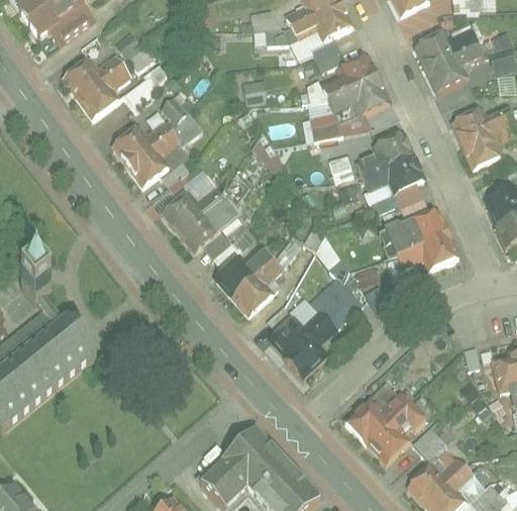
[(18,0),(15,2),(37,35),(91,0),(18,0)]
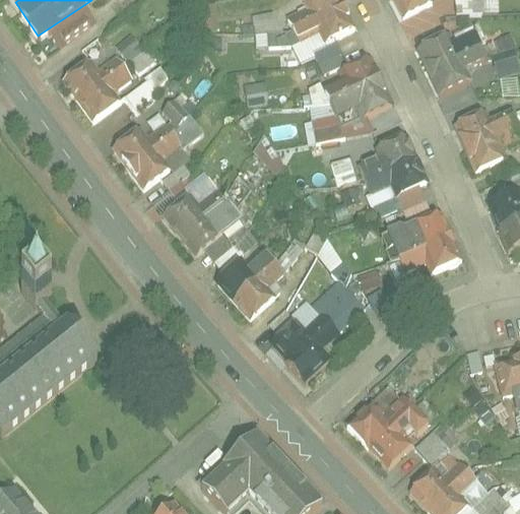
[(301,0),(306,9),(286,18),(296,37),(315,27),(322,43),(352,27),(338,0),(301,0)]
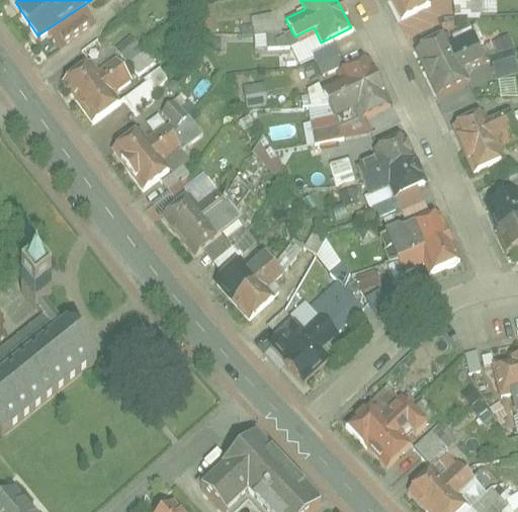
[(390,0),(400,20),(431,5),(429,0),(390,0)]
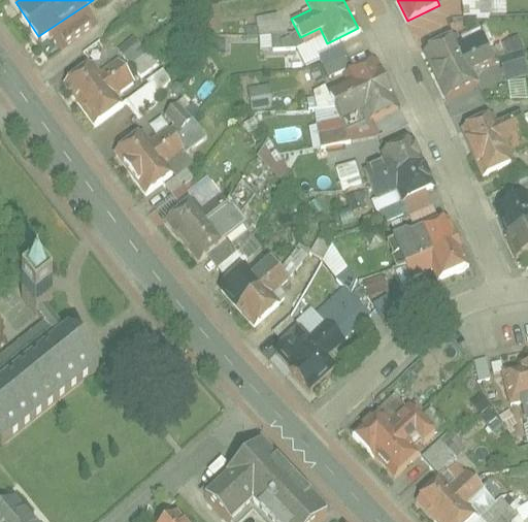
[(460,0),(461,13),(504,11),(503,0),(460,0)]
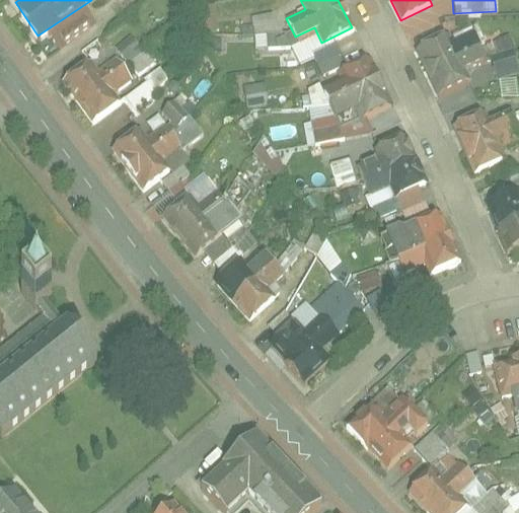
[(213,3),(197,5),(199,27),(216,26),(213,3)]
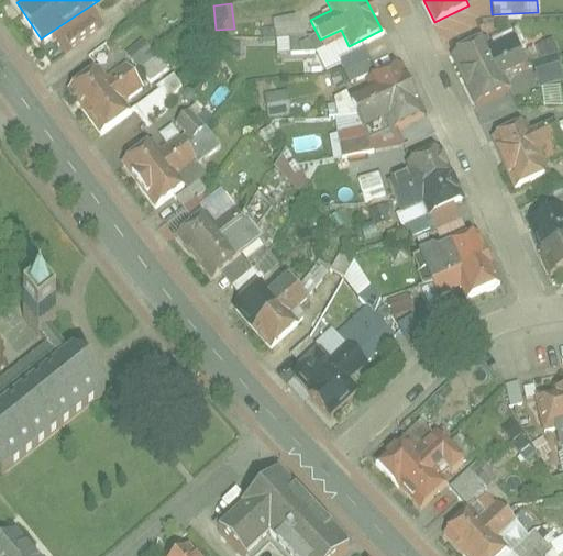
[(142,34),(124,49),(148,79),(167,64),(142,34)]
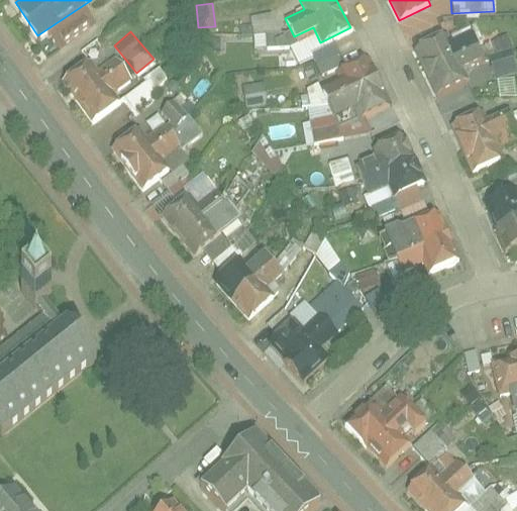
[(415,43),(436,96),(471,82),(464,68),(482,61),(470,32),(450,40),(447,31),(415,43)]
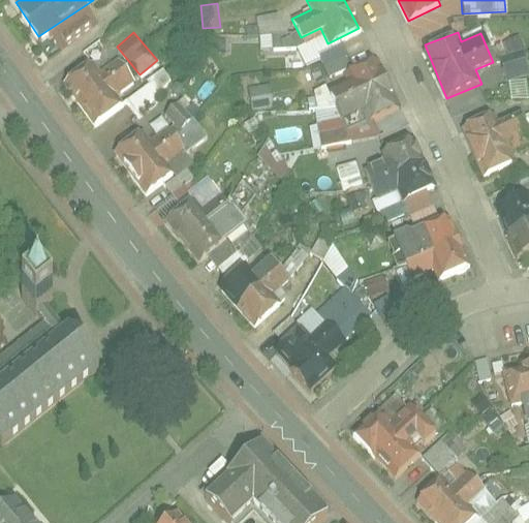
[(505,50),(524,44),(520,33),(502,39),(505,50)]
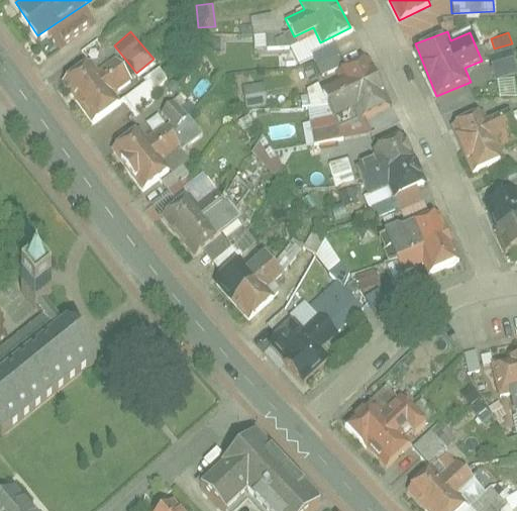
[(487,63),(511,59),(509,46),(485,52),(487,63)]
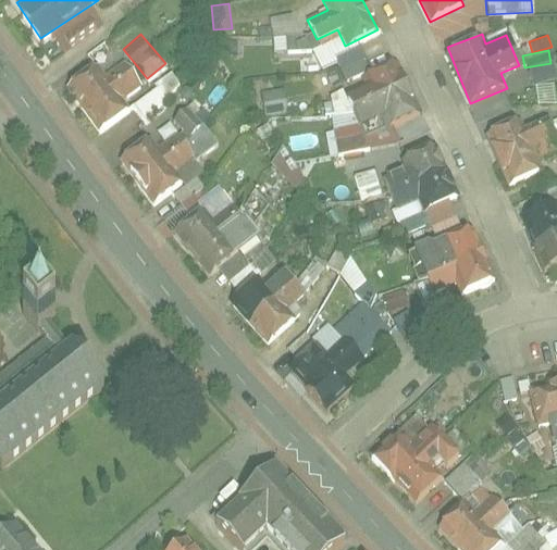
[(376,113),(384,126),(412,112),(386,61),(361,74),(367,84),(339,98),(354,125),(376,113)]
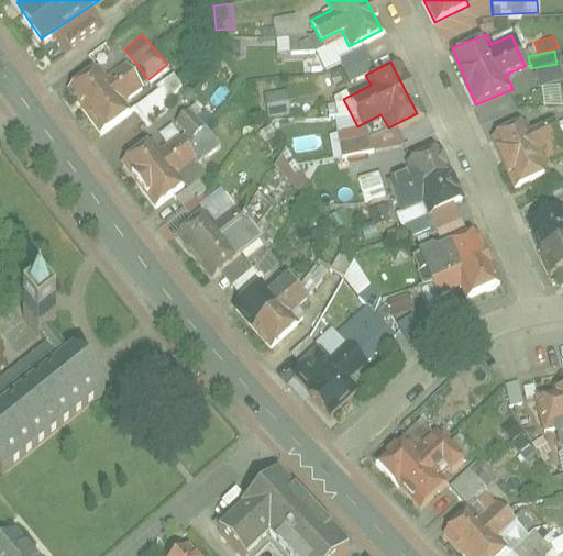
[(69,85),(100,129),(124,111),(119,102),(142,86),(127,63),(102,79),(96,67),(69,85)]
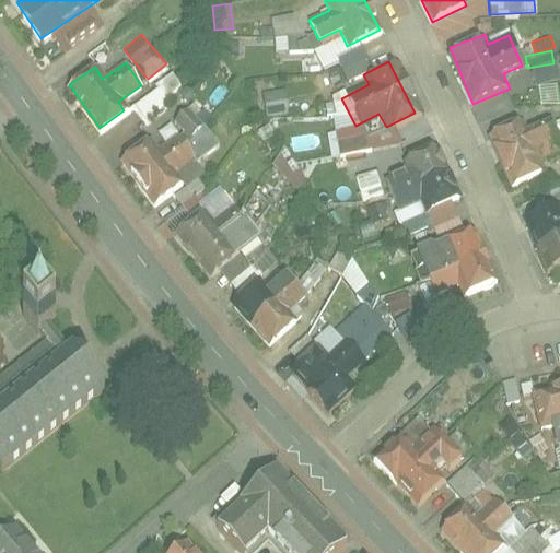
[(555,63),(528,71),(533,84),(559,75),(555,63)]
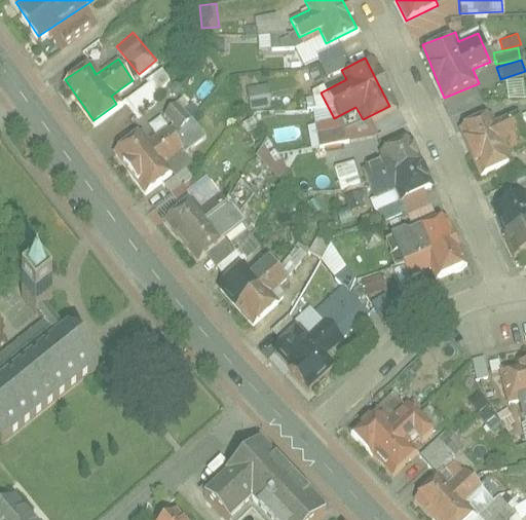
[(121,96),(132,110),(172,81),(161,67),(121,96)]
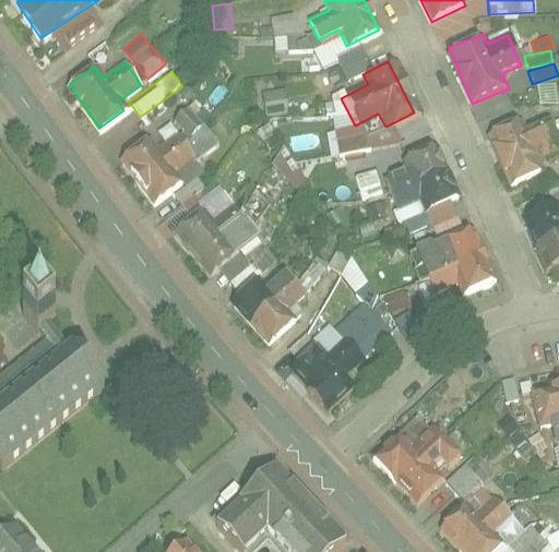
[(537,82),(538,102),(554,102),(551,81),(537,82)]
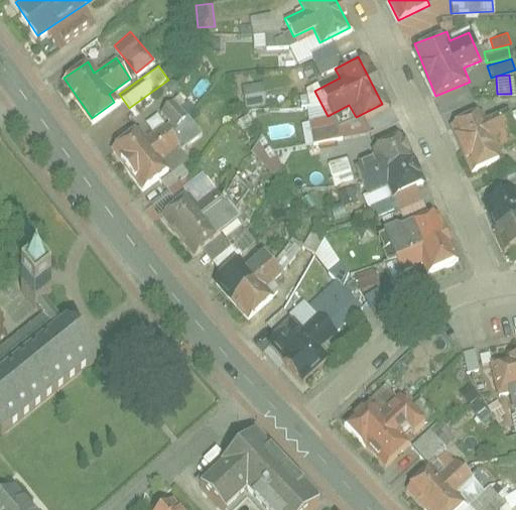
[(241,83),(244,105),(265,102),(261,79),(241,83)]
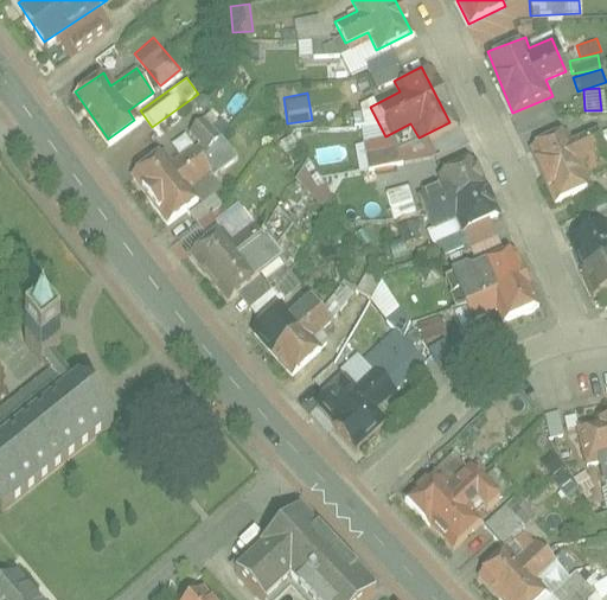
[(531,145),(555,202),(592,186),(587,174),(606,165),(606,161),(595,133),(567,145),(561,132),(531,145)]
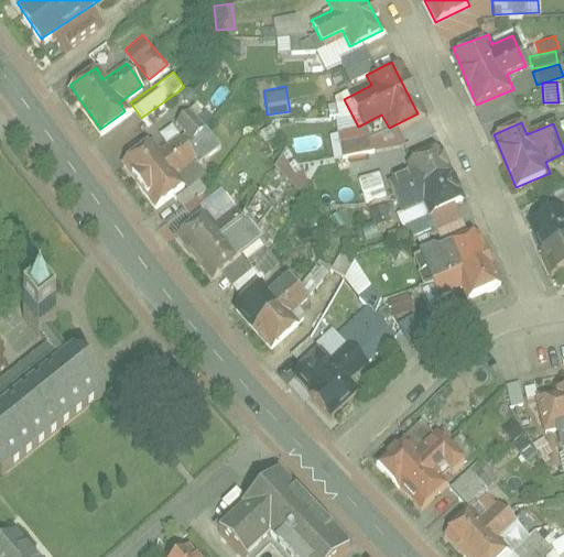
[(123,155),(154,201),(181,183),(173,172),(193,159),(179,138),(159,151),(150,138),(123,155)]
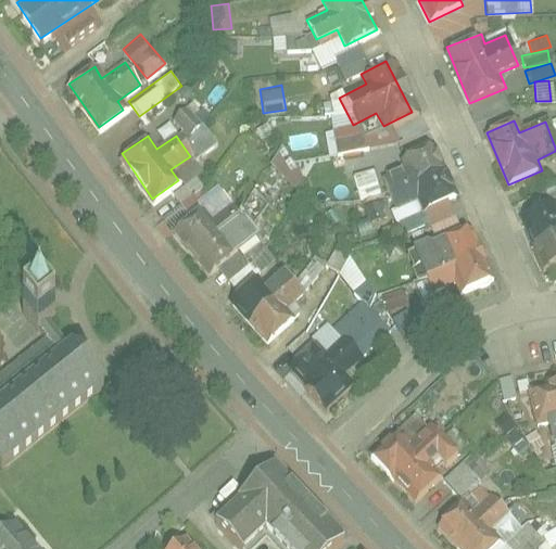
[(422,205),(453,189),(428,141),(400,156),(403,162),(376,176),(389,201),(414,188),(422,205)]
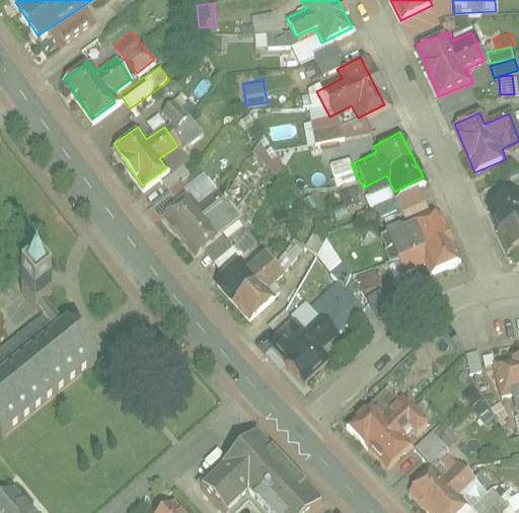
[(328,161),(336,186),(354,179),(347,156),(328,161)]
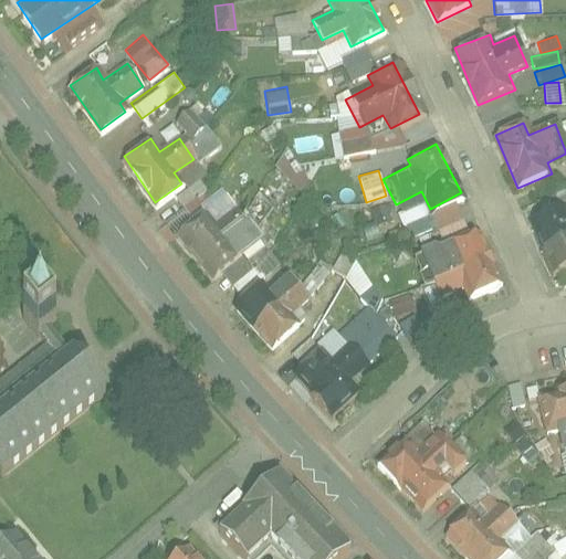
[(565,206),(533,220),(556,274),(565,269),(565,206)]
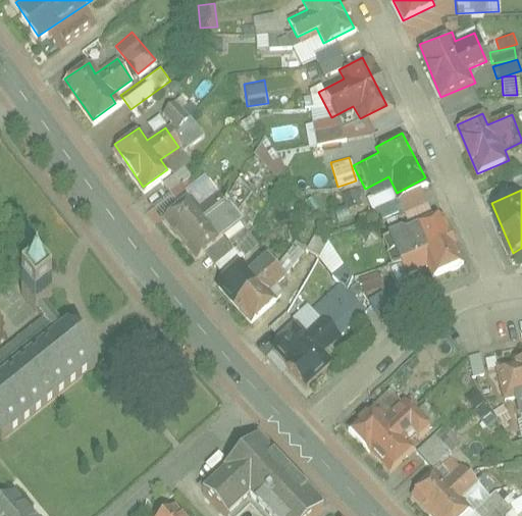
[(161,211),(194,256),(238,223),(221,200),(200,215),(186,194),(161,211)]
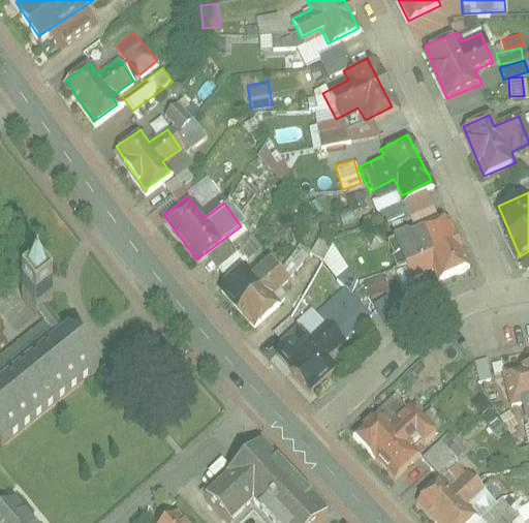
[(425,252),(436,277),(468,263),(446,213),(389,238),(399,264),(425,252)]
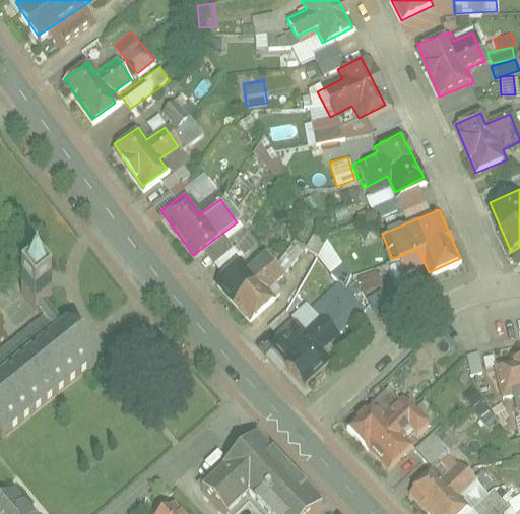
[(215,278),(249,319),(274,298),(266,287),(284,271),(266,251),(248,266),(240,257),(215,278)]
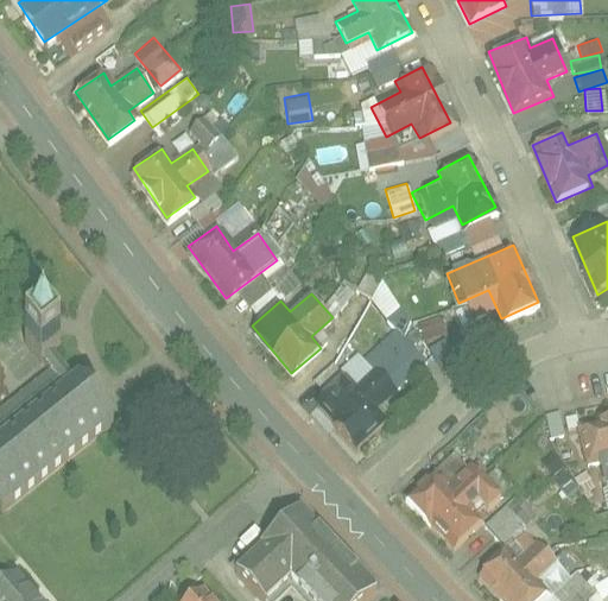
[(70,371),(52,349),(61,343),(48,327),(27,343),(48,368),(0,406),(0,511),(113,418),(73,369),(70,371)]
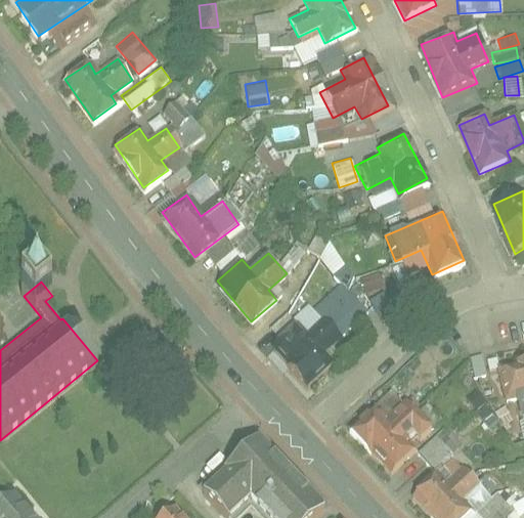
[(269,342),(304,382),(331,359),(321,349),(337,336),(320,317),(305,331),(296,318),(269,342)]
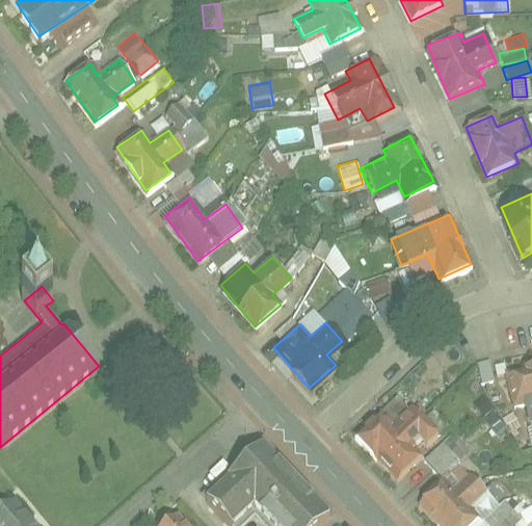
[(531,363),(501,374),(512,408),(520,404),(527,427),(531,424),(531,363)]
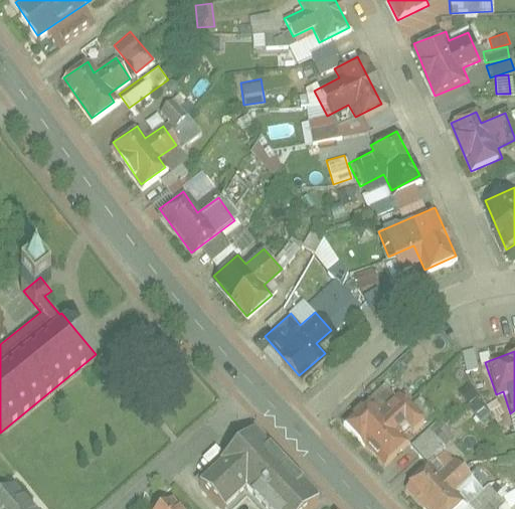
[(359,440),(382,466),(407,444),(404,440),(422,423),(394,392),(375,408),(365,397),(336,422),(354,444),(359,440)]
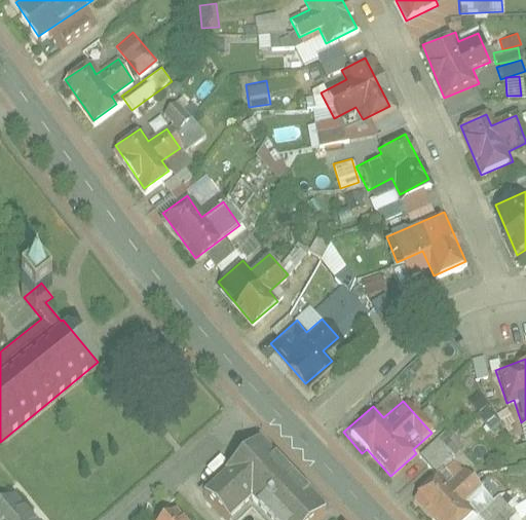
[(435,471),(466,444),(449,423),(417,449),(435,471)]
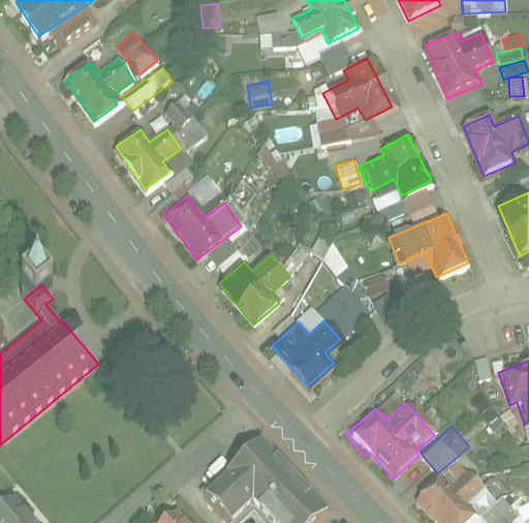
[(256,442),(200,494),(226,521),(245,503),(263,522),(314,522),(323,515),(256,442)]
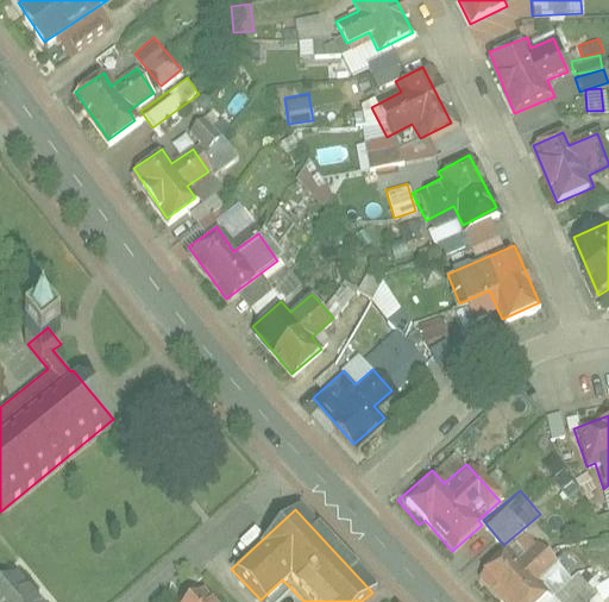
[(476,572),(501,601),(535,601),(544,595),(531,581),(553,562),(535,541),(513,560),(503,549),(476,572)]
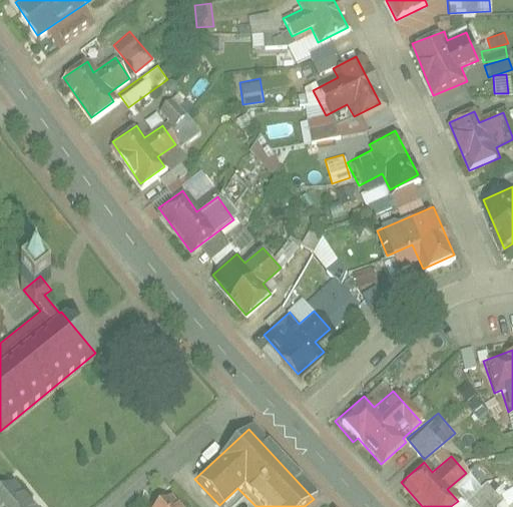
[(0,492),(0,506),(27,506),(9,485),(0,492)]
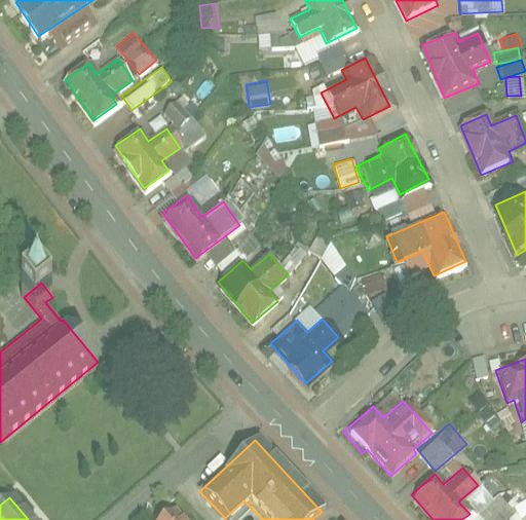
[(189,519),(177,506),(160,519),(189,519)]
